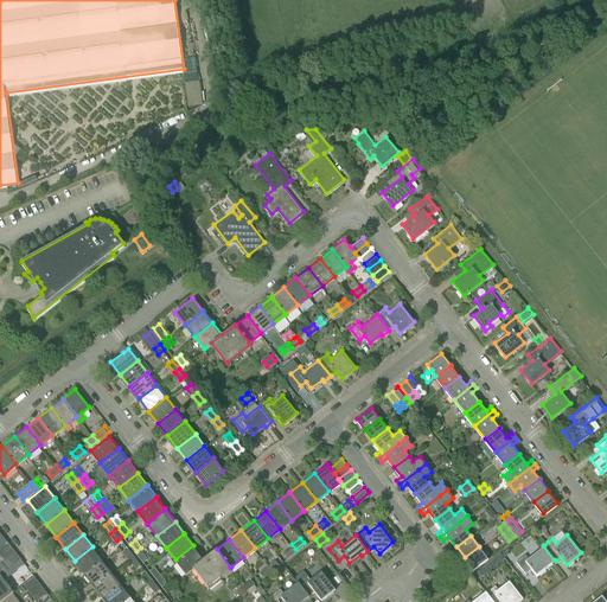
[(283,551),(287,556),(295,549),(292,544),(283,551)]
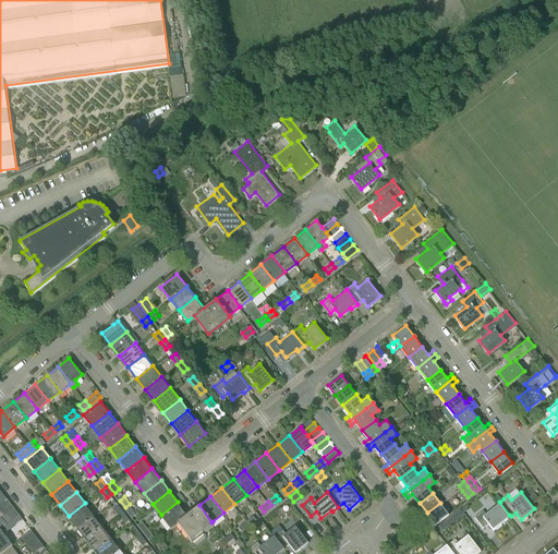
[(123,509),(118,502),(113,505),(119,513),(123,509)]
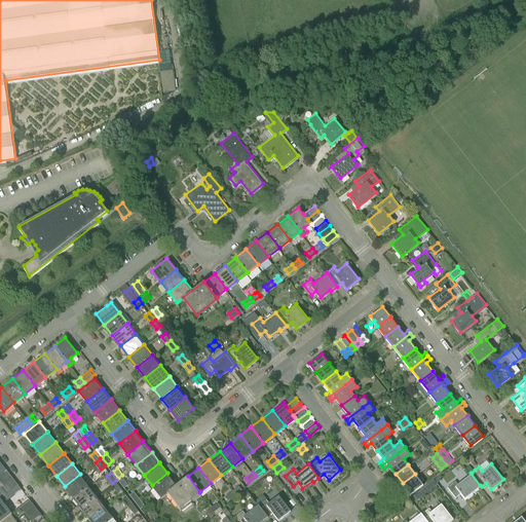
[(176,484),(167,473),(152,485),(160,496),(167,491),(166,491),(176,484)]
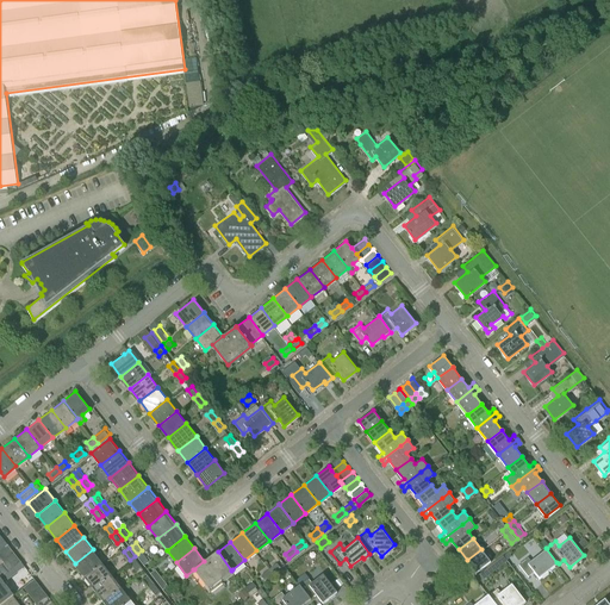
[(556,562),(546,548),(531,559),(528,554),(518,561),(528,574),(534,569),(539,577),(556,562)]
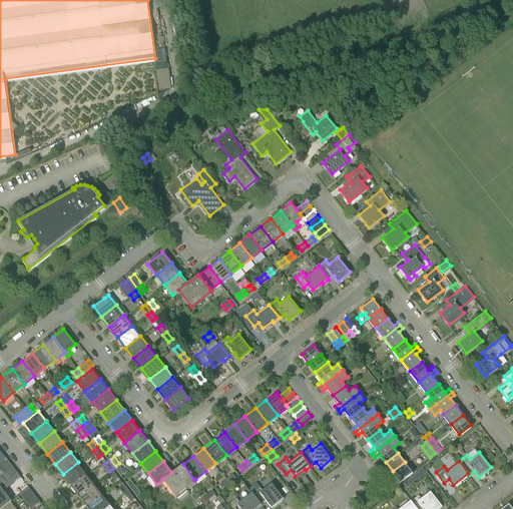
[(0,483),(17,470),(11,462),(2,469),(4,471),(0,474),(0,483)]
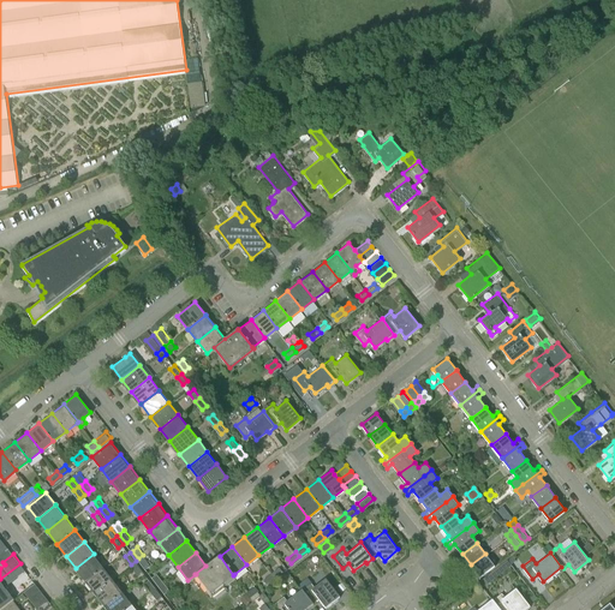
[(103,567),(94,554),(76,568),(85,581),(103,567)]
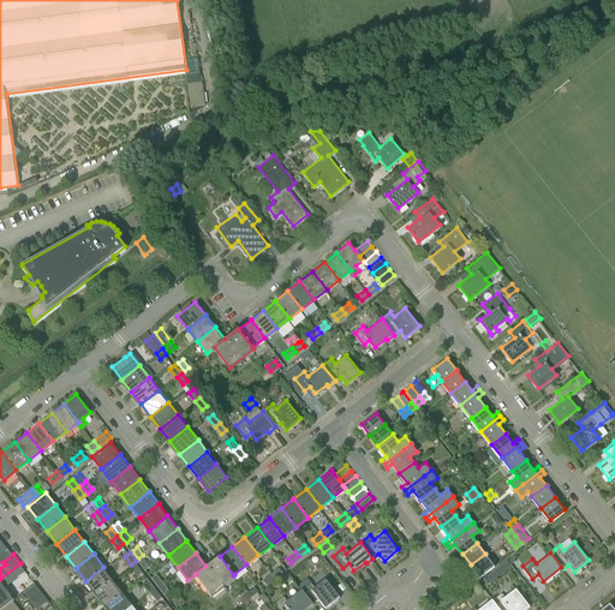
[(494,564),(485,554),(471,564),(479,575),(494,564)]
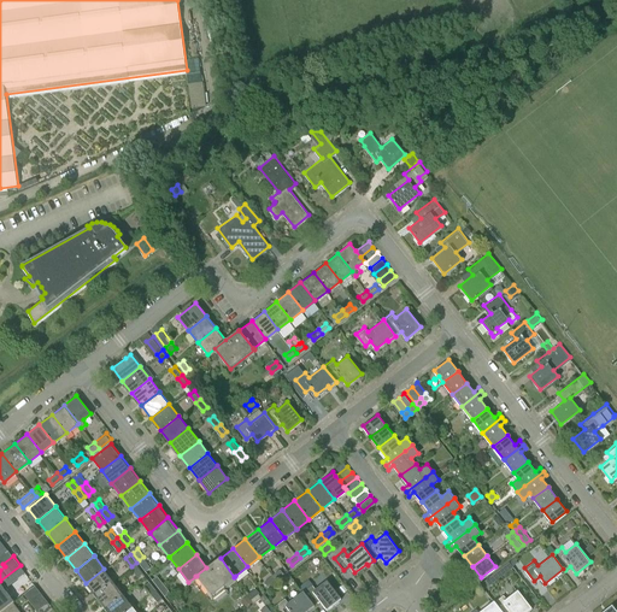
[(151,565),(144,557),(139,560),(146,569),(151,565)]
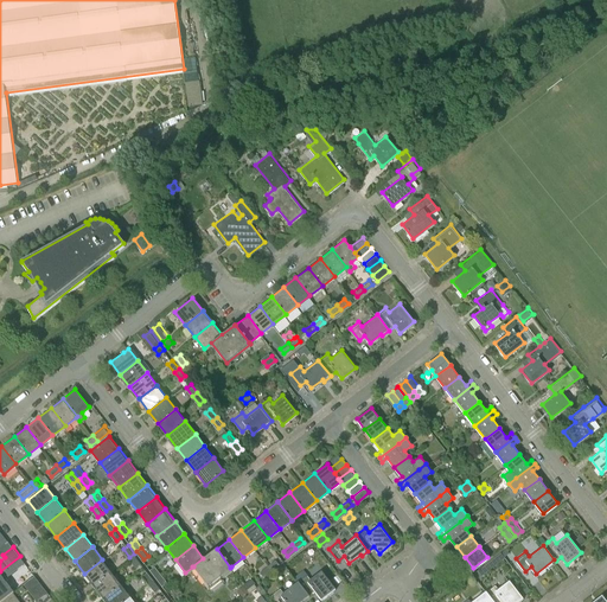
[(217,549),(216,549),(204,558),(203,558),(192,567),(193,567),(208,587),(231,568),(231,567),(230,568),(217,549)]
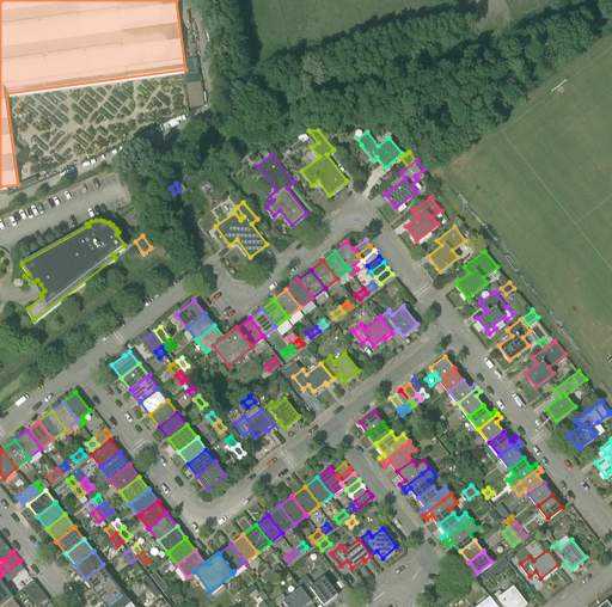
[(135,558),(130,562),(136,570),(141,566),(135,558)]
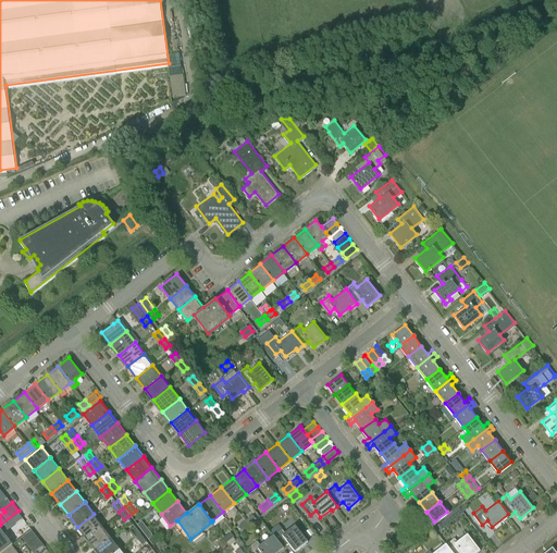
[(249,523),(256,516),(252,512),(245,517),(249,523)]
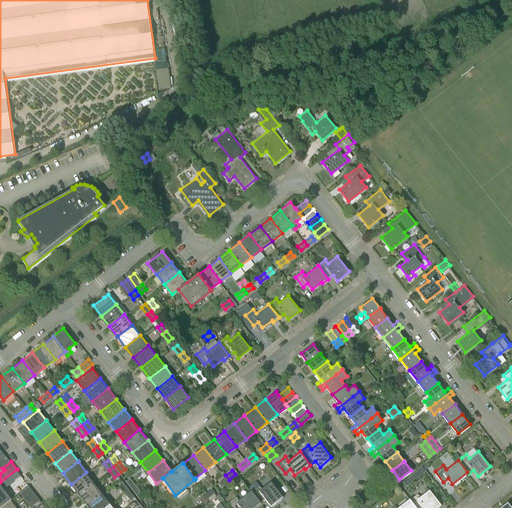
[(402,488),(417,476),(413,471),(398,483),(402,488)]
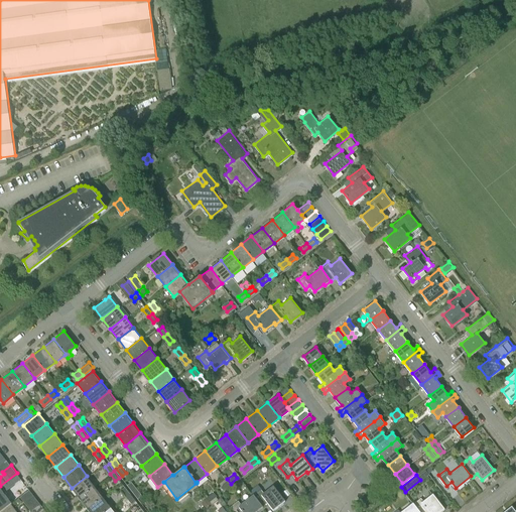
[(80,498),(95,486),(87,476),(72,488),(80,498)]
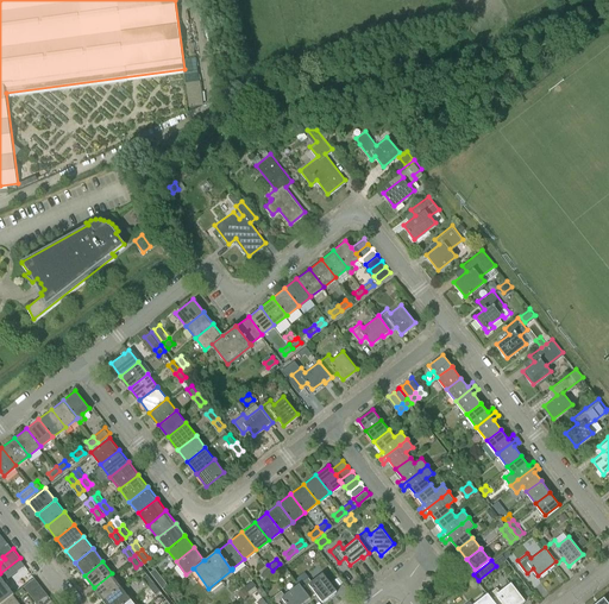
[(264,577),(272,571),(268,565),(261,572),(264,577)]
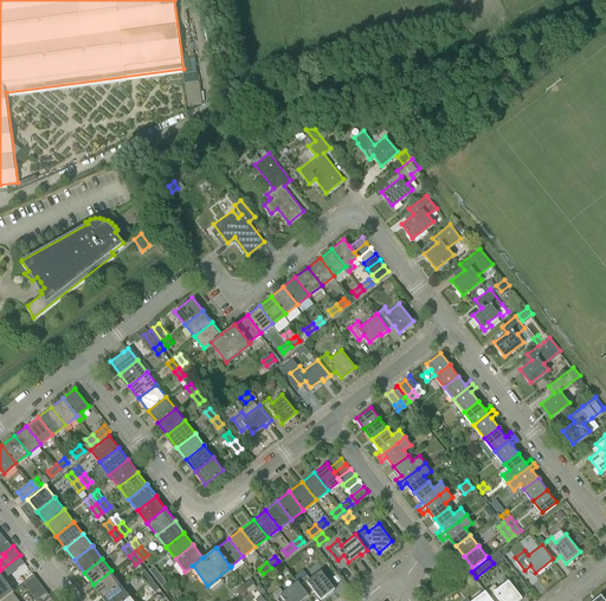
[(155,574),(160,570),(154,563),(149,567),(155,574)]
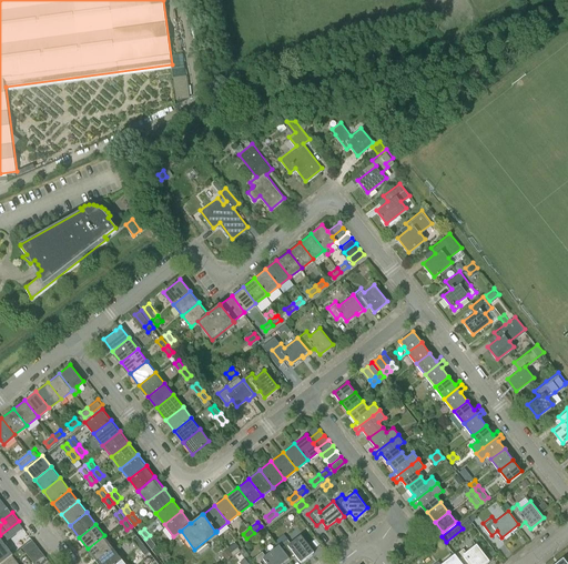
[(279,543),(291,559),(295,554),(301,561),(314,550),(301,533),(291,541),(287,536),(279,543)]
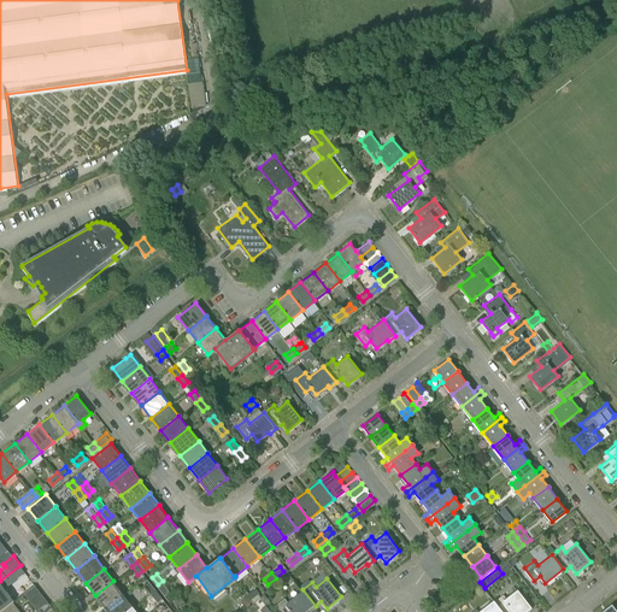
[(151,590),(156,587),(150,580),(145,583),(151,590)]
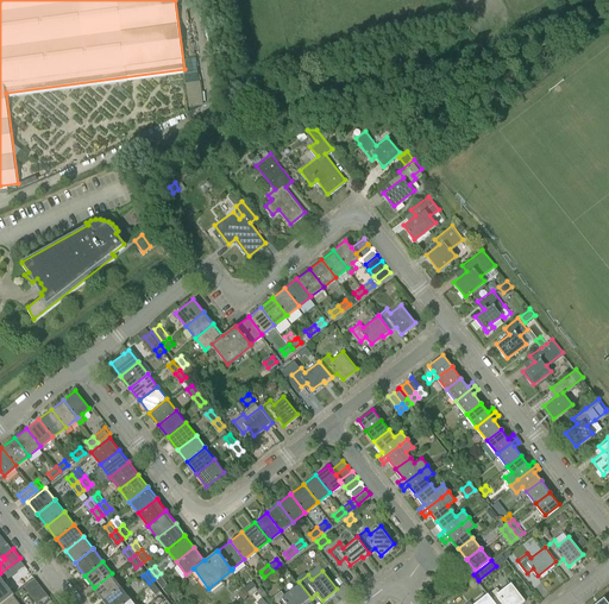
[(0,601),(13,591),(0,573),(0,601)]
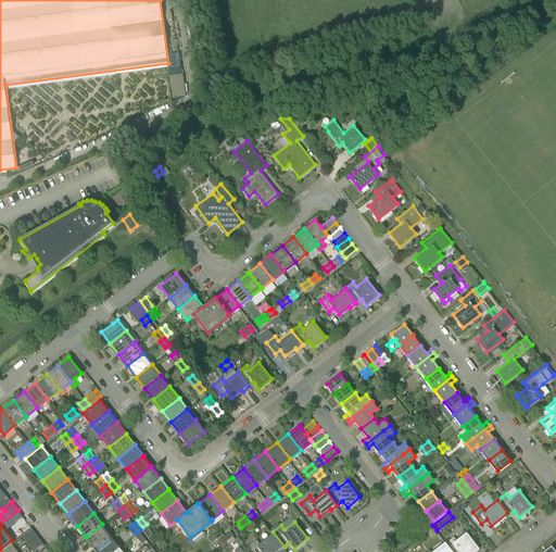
[(111,535),(102,524),(86,537),(95,548),(111,535)]
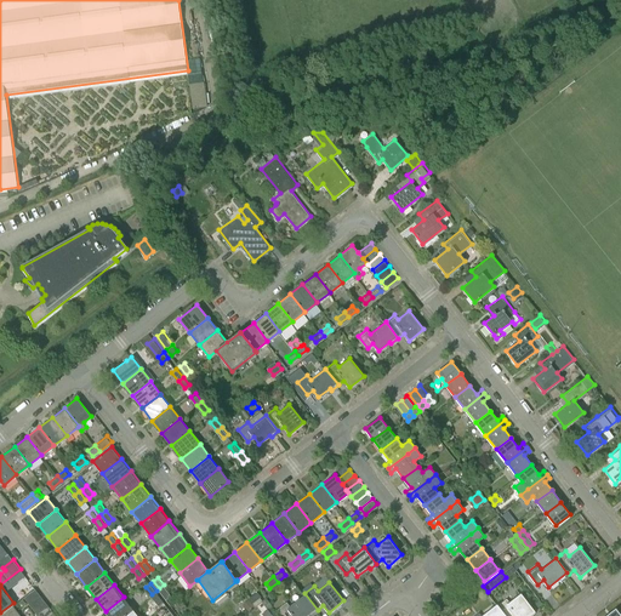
[(171,593),(164,585),(159,588),(166,598),(171,593)]
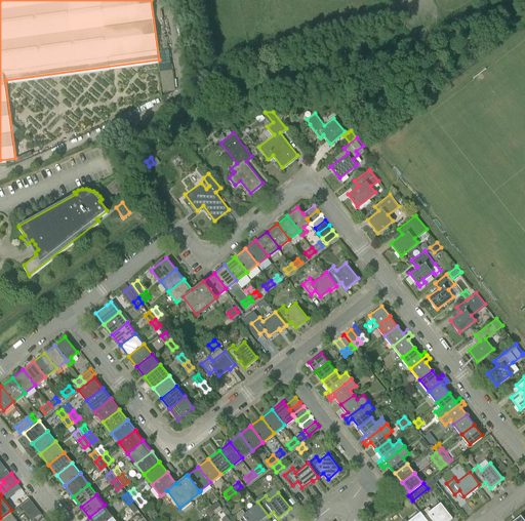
[(220,507),(221,506),(219,504),(220,503),(217,498),(210,504),(215,511),(220,507)]
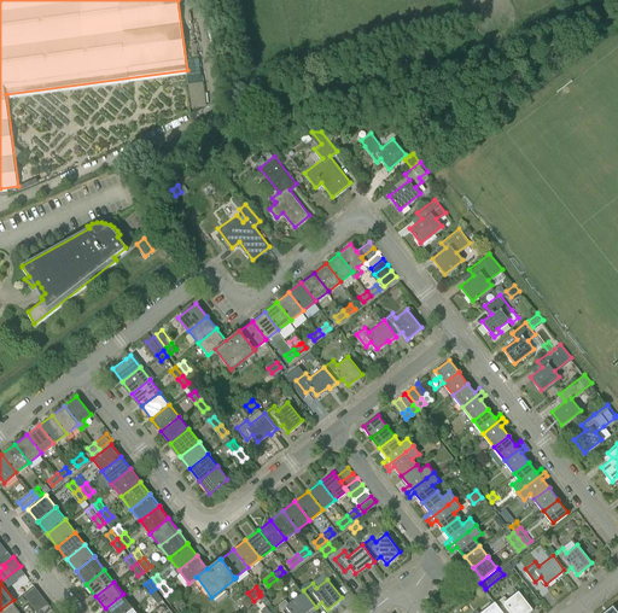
[(162,596),(156,588),(151,591),(158,601),(162,596)]
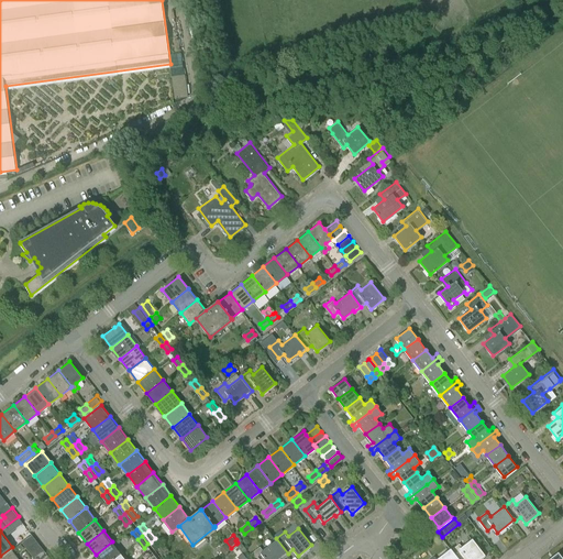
[(282,558),(288,554),(276,538),(263,549),(260,545),(251,551),(256,558),(282,558)]
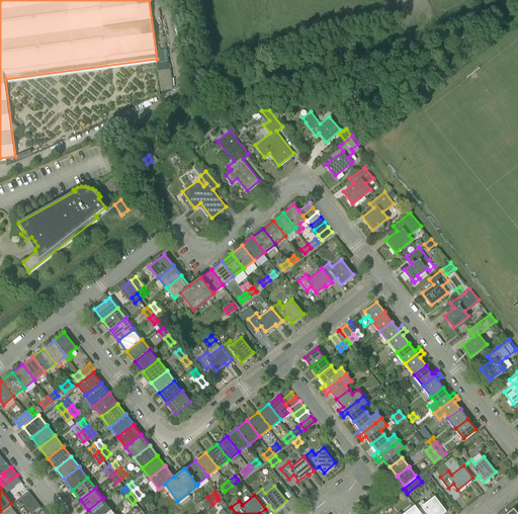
[(414,504),(422,513),(429,513),(430,513),(440,513),(446,510),(434,495),(425,502),(422,498),(415,504),(415,503),(414,504)]
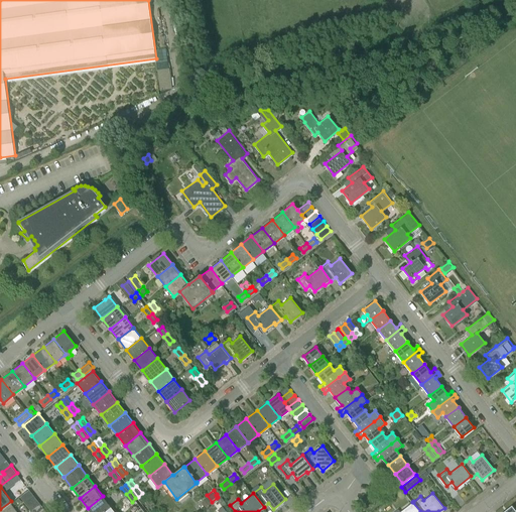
[(24,501),(30,509),(39,501),(33,494),(24,501)]
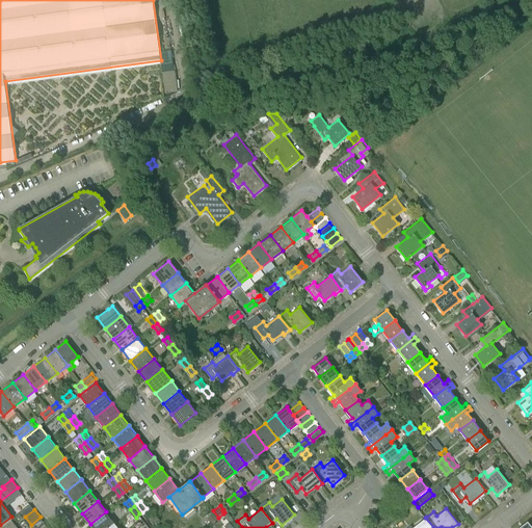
[(224,512),(223,513),(230,521),(233,518),(228,510),(224,512)]
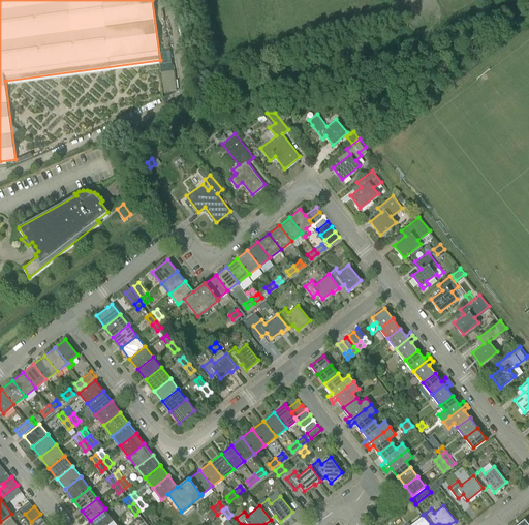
[(92,524),(105,524),(114,519),(105,508),(90,521),(92,524)]
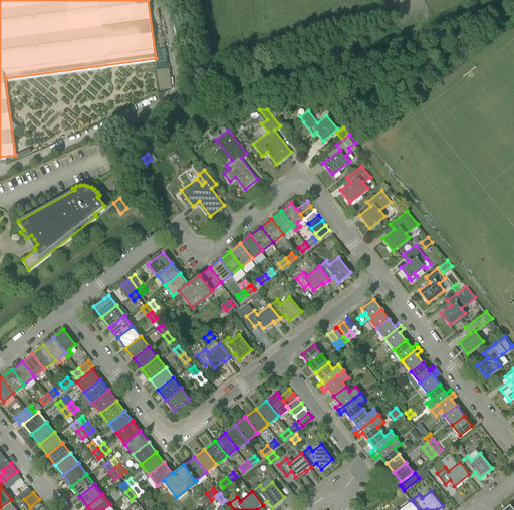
[(204,502),(209,498),(206,494),(200,498),(204,502)]
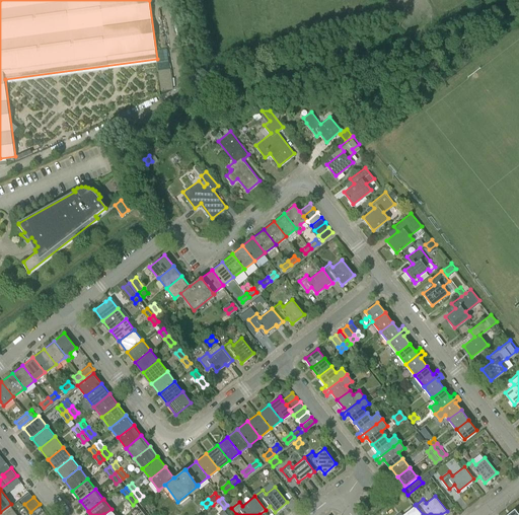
[(11,504),(0,512),(0,514),(18,514),(11,505),(11,504)]
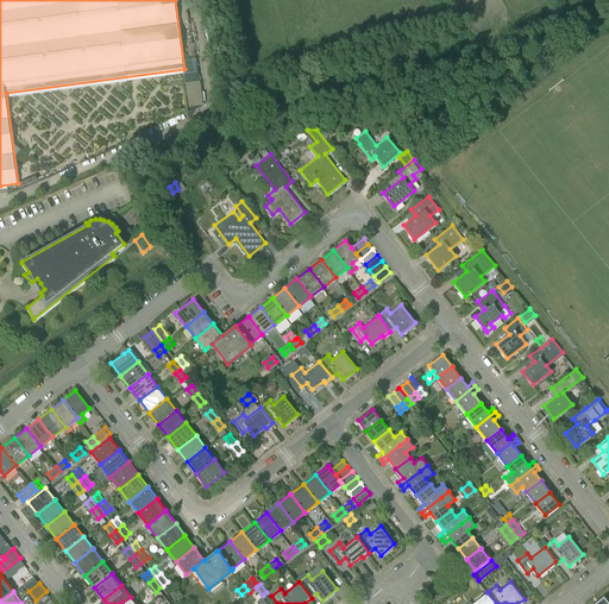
[(496,603),(487,592),(473,603),(470,599),(462,603),(496,603)]
